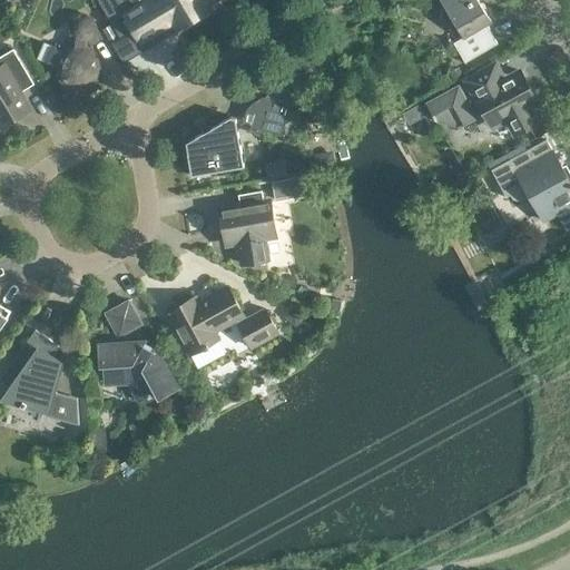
[(207,8),(203,0),(157,0),(158,0),(145,8),(143,3),(126,13),(143,42),(159,32),(158,30),(172,22),(174,27),(207,8)]
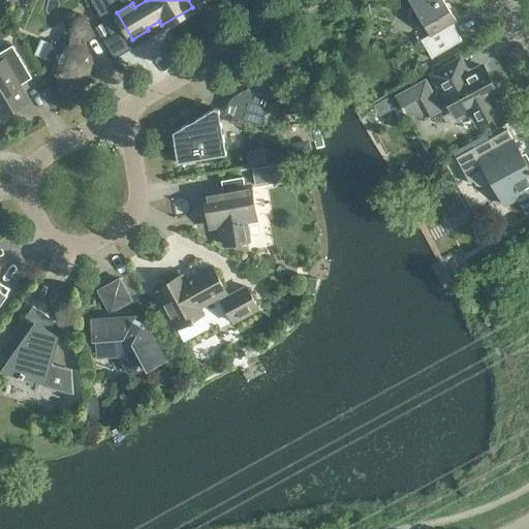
[(443,0),(409,0),(412,4),(408,19),(423,23),(430,34),(421,39),(432,59),(462,40),(452,23),(456,21),(443,0)]
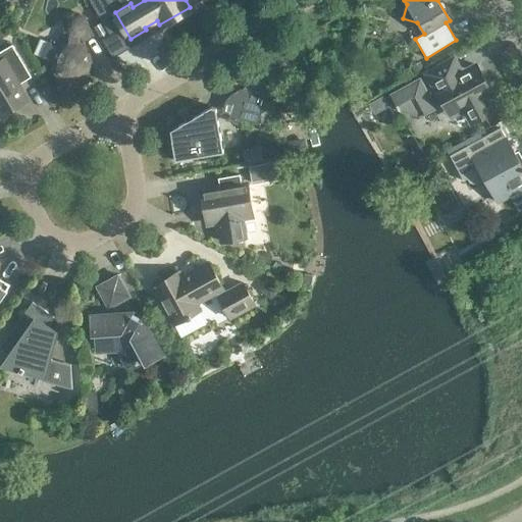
[(72,82),(75,87),(92,77),(89,72),(92,66),(88,48),(84,45),(83,43),(82,41),(94,34),(89,25),(88,21),(85,16),(80,14),(74,13),(65,19),(63,23),(66,34),(63,42),(58,45),(52,43),(45,59),(50,62),(52,69),(65,81),(72,82)]
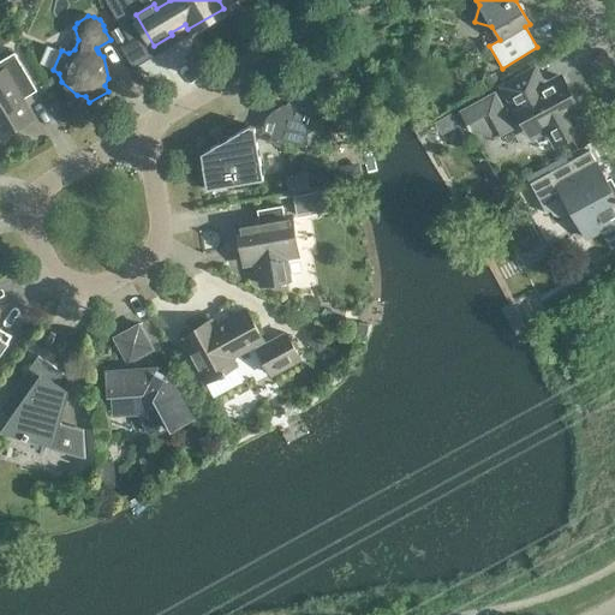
[(150,52),(132,21),(120,28),(127,41),(120,46),(131,64),(150,52)]
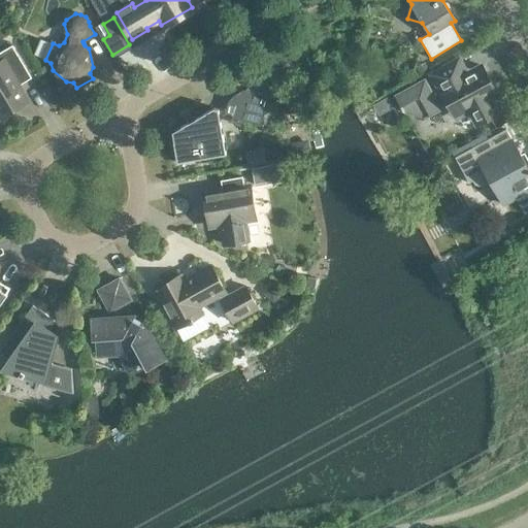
[(29,72),(12,45),(0,53),(0,118),(28,101),(18,84),(19,78),(29,72)]
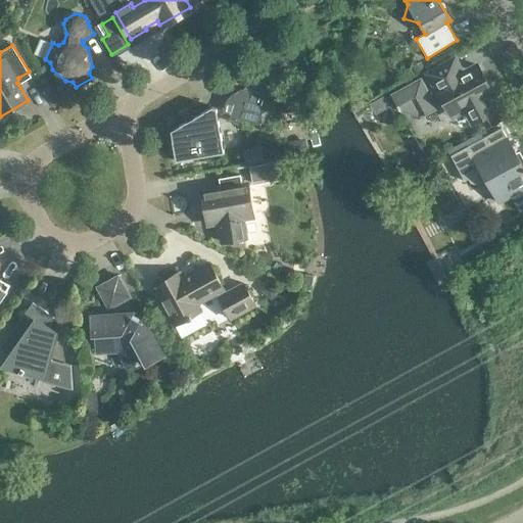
[(435,88),(438,93),(432,97),(421,78),(391,94),(400,111),(421,117),(438,107),(437,106),(447,101),(455,115),(465,109),(470,119),(478,121),(492,112),(485,98),(493,94),(477,65),(465,72),(461,70),(455,59),(428,74),(436,88),(435,88)]
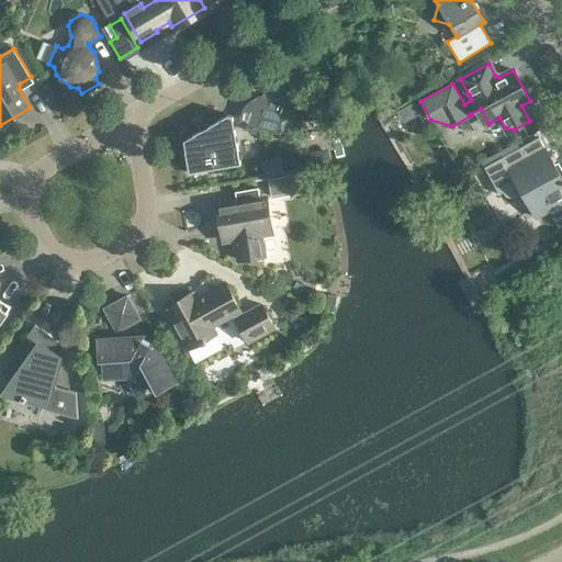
[(246,107),(240,122),(277,136),(289,105),(263,97),(246,107)]
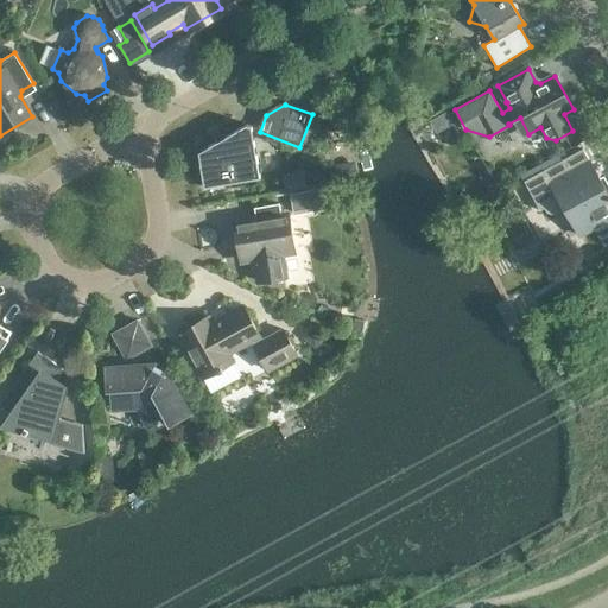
[(448,112),(431,121),(437,134),(454,125),(448,112)]
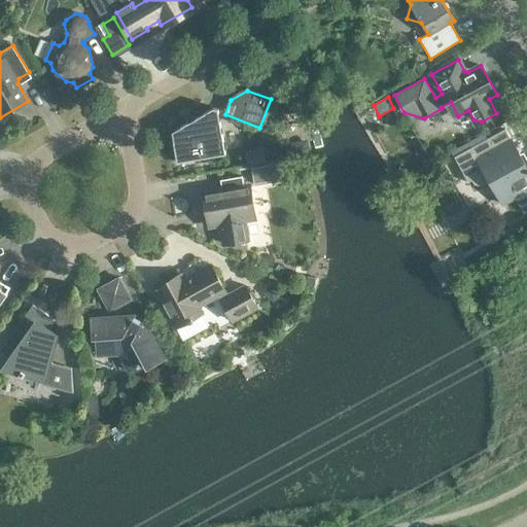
[(172,132),(177,163),(225,153),(218,109),(213,108),(172,132)]
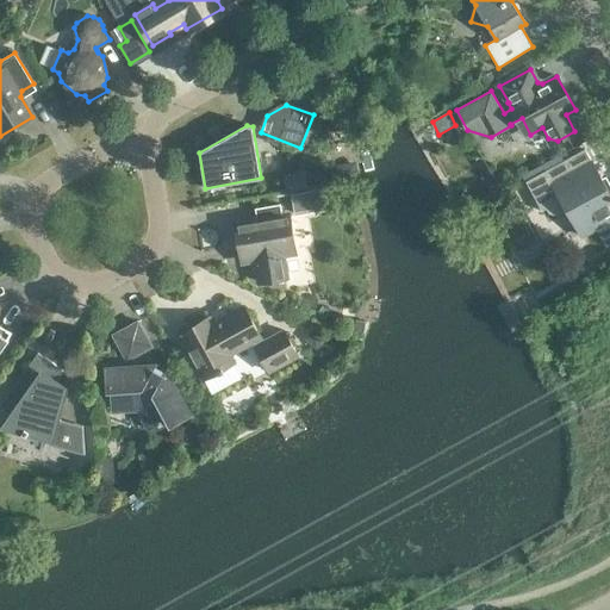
[(609,242),(609,192),(593,161),(592,162),(583,143),(545,165),(547,170),(526,181),(542,211),(547,209),(549,213),(556,216),(566,211),(582,240),(598,230),(599,230),(598,231),(605,246),(609,242)]
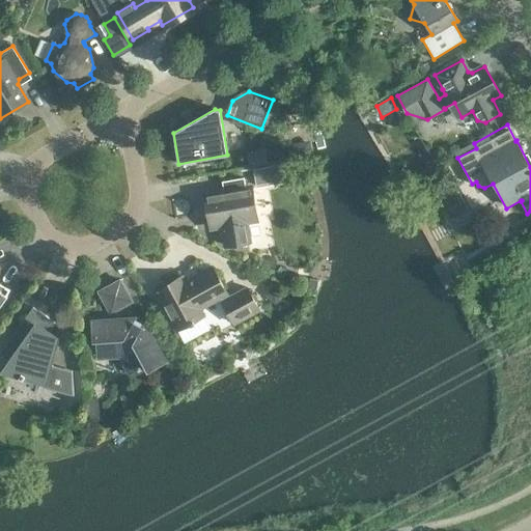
[(269,168),(253,171),(255,187),(271,184),(269,168)]
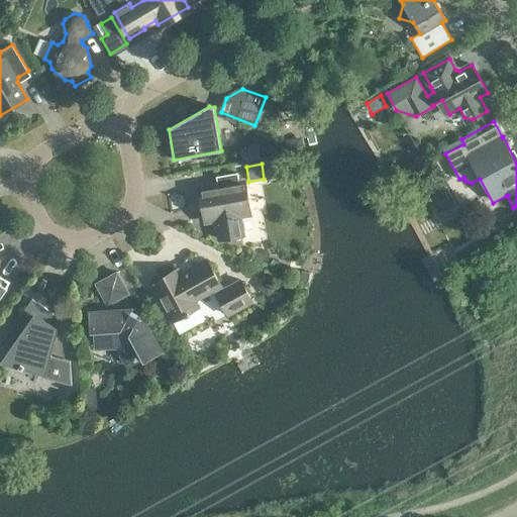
[(200,190),(205,221),(217,219),(220,239),(242,235),(238,216),(250,214),(244,182),(239,183),(237,173),(223,176),(225,186),(200,190)]
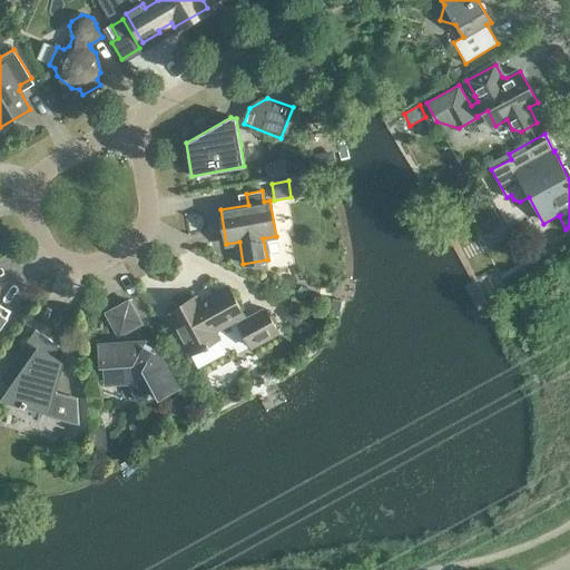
[(196,296),(166,312),(189,355),(205,347),(205,349),(209,346),(208,345),(219,340),(215,332),(236,320),(251,347),(278,332),(265,308),(246,320),(228,286),(199,302),(196,296)]
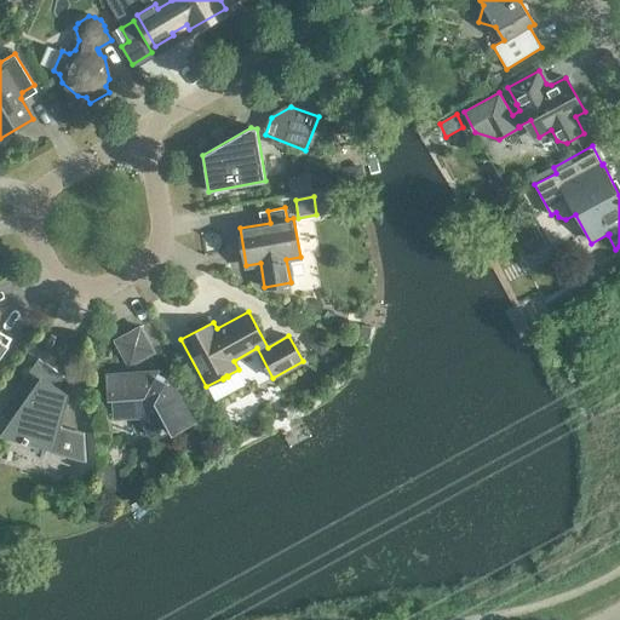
[(356,325),(354,338),(366,340),(369,328),(356,325)]
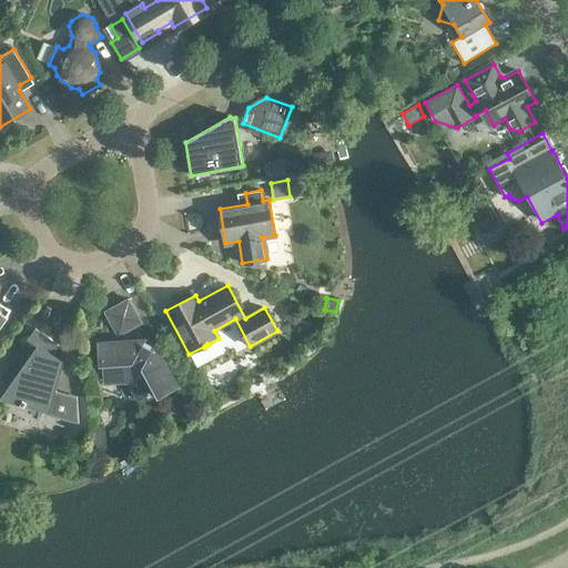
[(142,323),(129,300),(105,312),(119,335),(121,334),(122,342),(101,344),(102,362),(105,362),(107,382),(129,381),(140,401),(158,391),(159,394),(175,385),(155,347),(154,346),(152,350),(143,344),(144,341),(143,341),(128,342),(127,331),(142,323)]
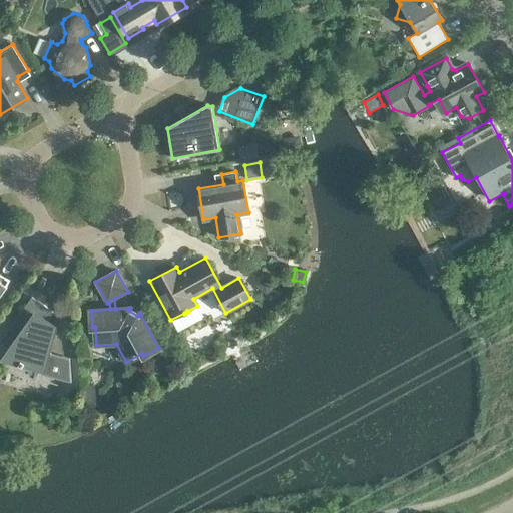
[(266,276),(259,283),(259,289),(267,296),(269,293),(276,285),(266,276)]
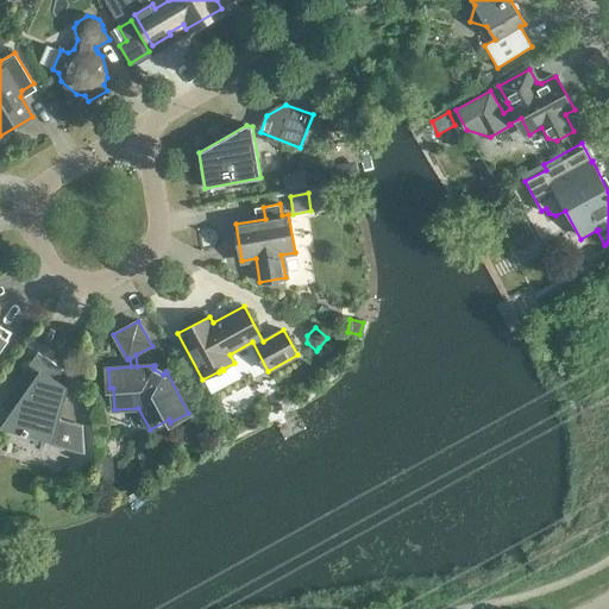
[(0,406),(0,407),(12,415),(5,426),(50,439),(49,445),(86,454),(82,426),(56,419),(64,389),(48,377),(56,365),(38,352),(0,406)]
